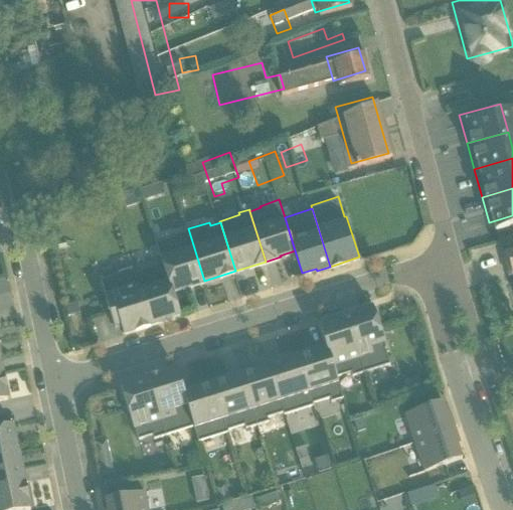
[(190,285),(204,281),(188,228),(177,232),(178,234),(158,240),(164,261),(173,290),(189,284),(190,285)]
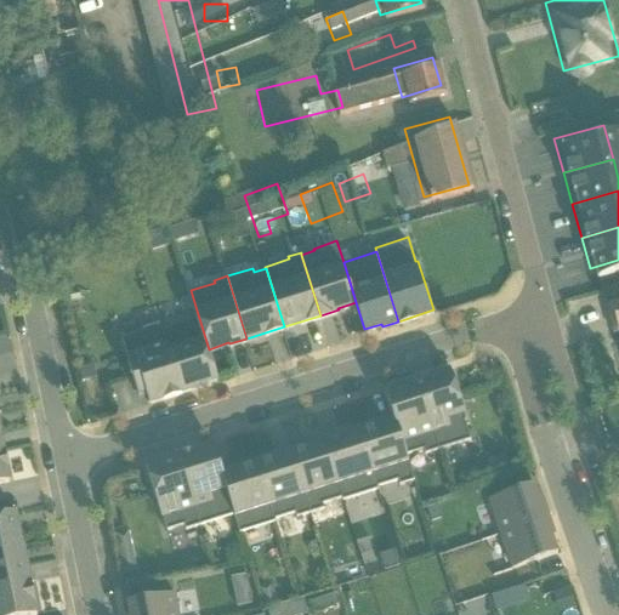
[(618,295),(600,300),(609,330),(618,326),(618,295)]
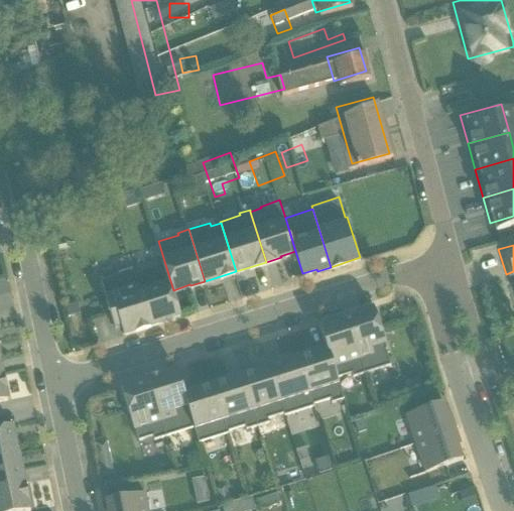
[(164,261),(134,271),(150,324),(173,316),(173,315),(181,312),(173,290),(164,261)]
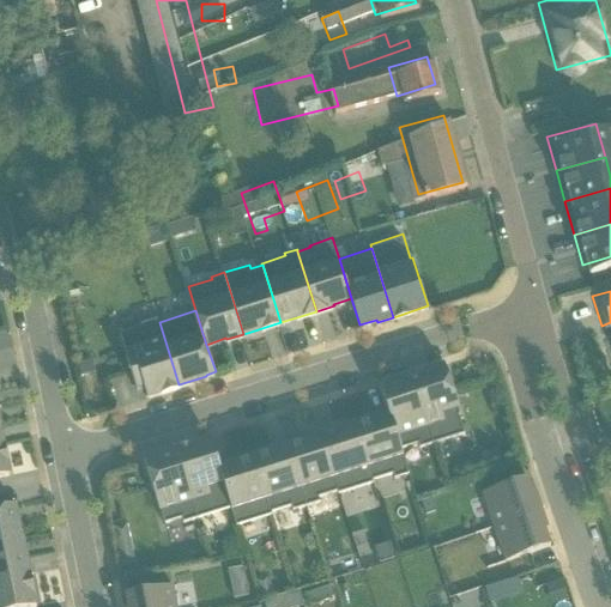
[(147,394),(179,384),(159,322),(157,315),(143,320),(144,323),(121,331),(128,354),(127,354),(137,386),(144,383),(147,394)]
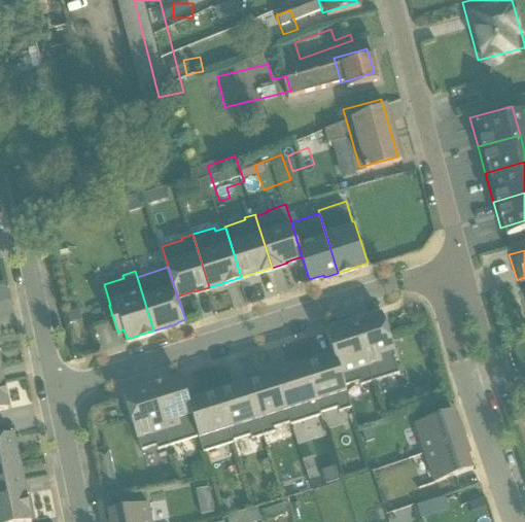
[(394,354),(396,353),(382,312),(369,316),(368,315),(354,319),(373,378),(399,370),(394,354)]
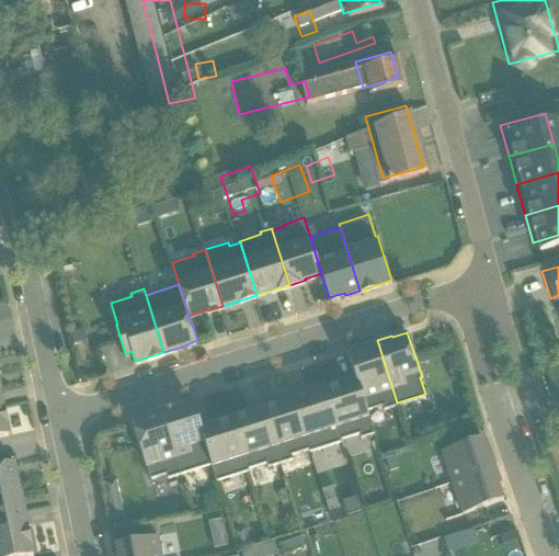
[(363,345),(348,351),(355,375),(365,407),(383,401),(385,407),(397,403),(377,340),(363,344),(363,345)]
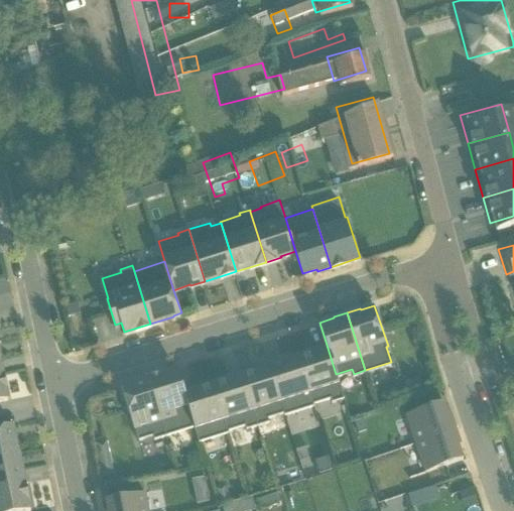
[(327,345),(298,354),(313,400),(331,395),(333,398),(343,396),(336,374),(327,345)]
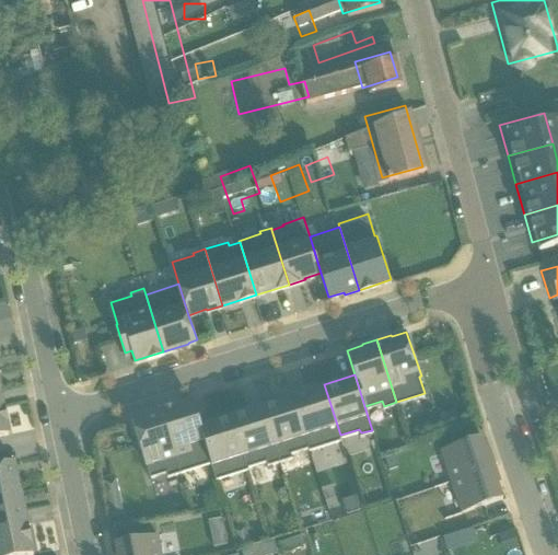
[(324,384),(293,394),(310,444),(311,447),(341,438),(340,435),(324,384)]
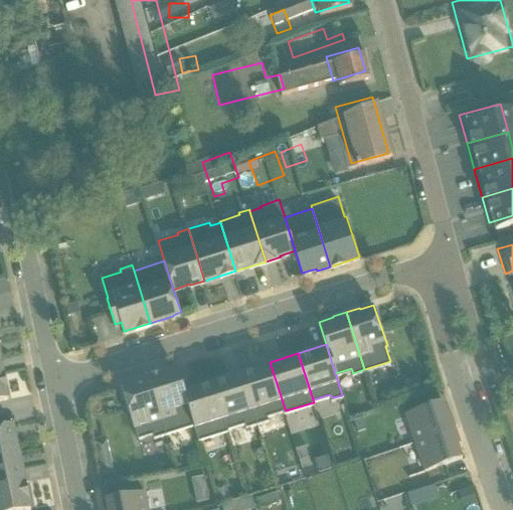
[(268,413),(285,408),(270,362),(241,371),(259,421),(270,418),(268,413)]
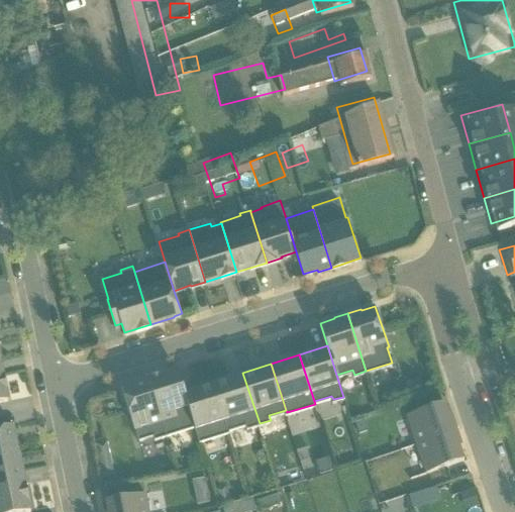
[(167,433),(196,424),(186,391),(178,368),(147,378),(167,433)]
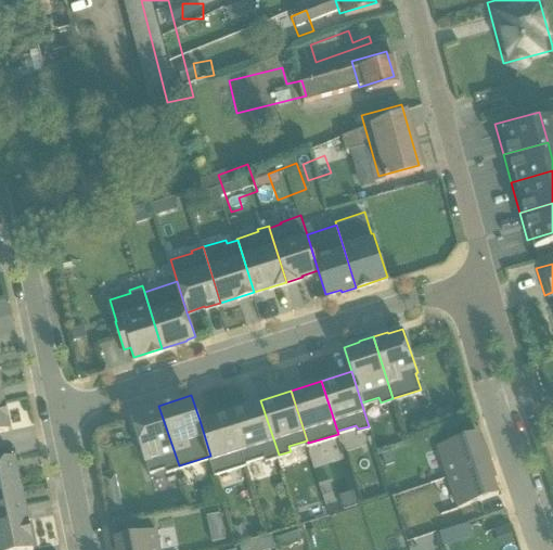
[(260,400),(230,410),(246,460),(264,455),(266,458),(279,455),(260,400)]
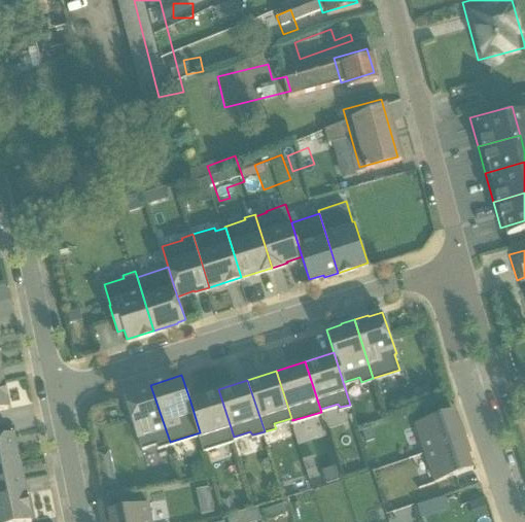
[(150,385),(124,392),(137,436),(138,435),(142,447),(156,442),(159,445),(170,442),(150,385)]
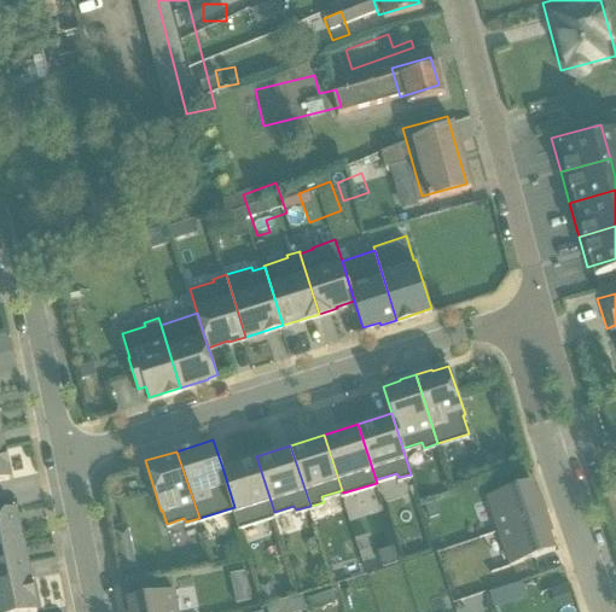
[(274,514),(274,512),(256,456),(256,455),(234,462),(236,464),(222,467),(234,507),(240,526),(274,514)]
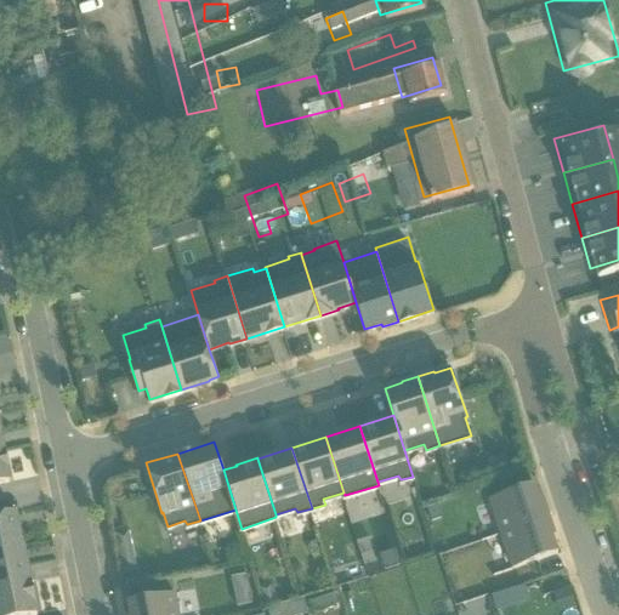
[(501,530),(549,513),(543,495),(540,496),(535,480),(489,496),(501,530)]
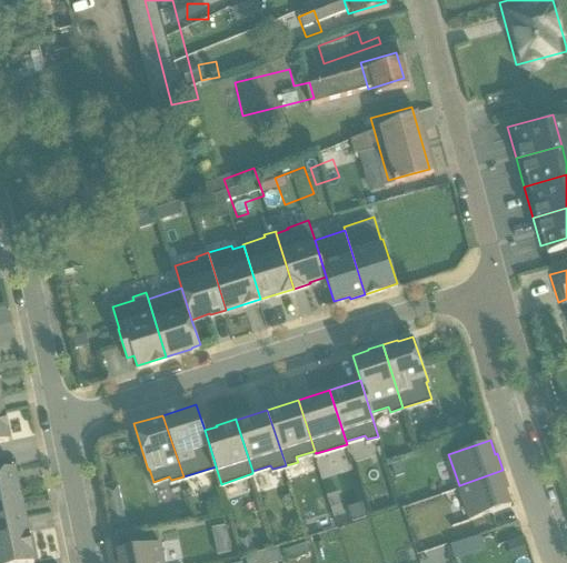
[(0,500),(21,495),(15,465),(0,468),(0,500)]
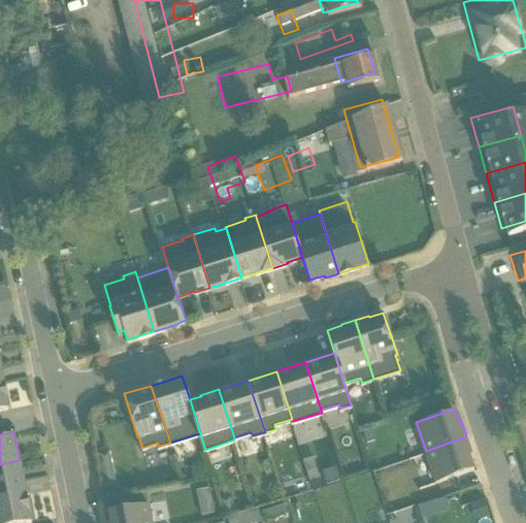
[(426,451),(435,480),(474,467),(469,453),(472,453),(466,436),(426,451)]
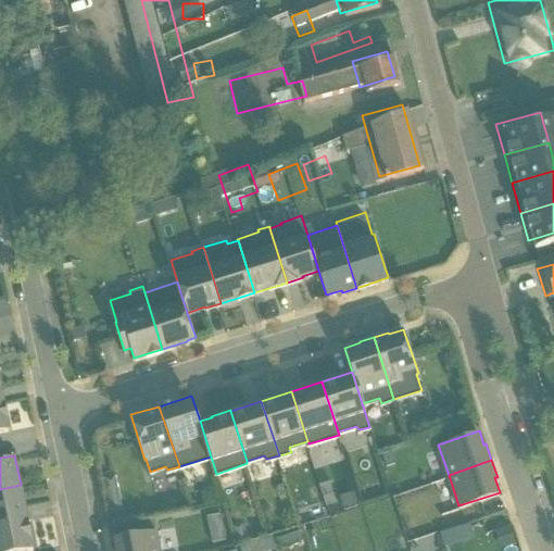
[(0,489),(0,523),(27,517),(21,485),(0,489)]
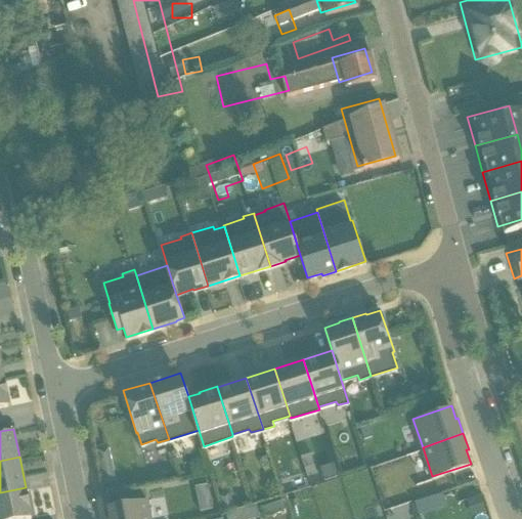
[(15,518),(31,516),(26,487),(0,492),(0,518),(15,518)]
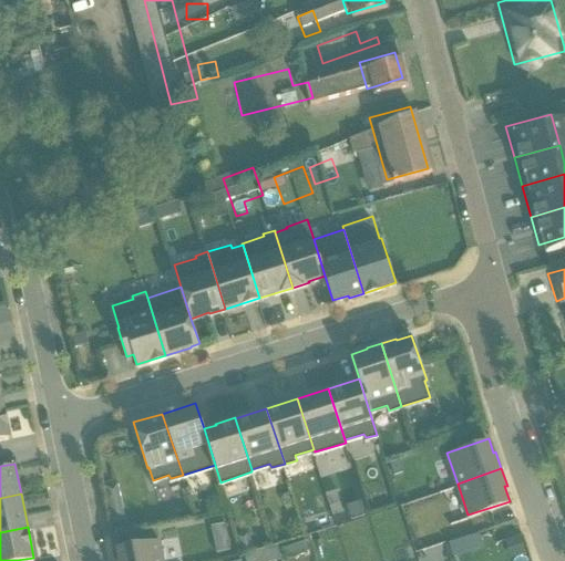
[(165,560),(161,537),(115,546),(117,560),(165,560)]
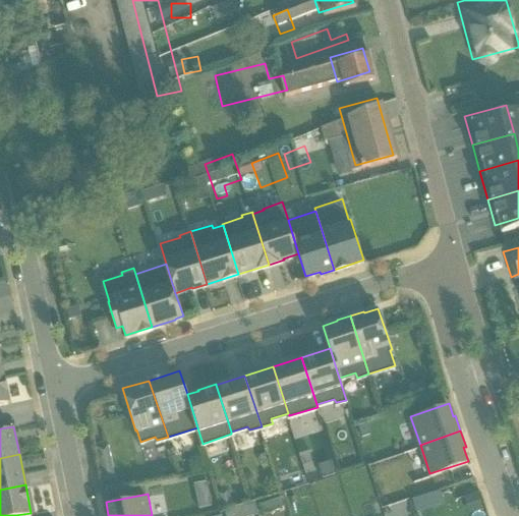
[(406,515),(428,515),(426,504),(405,507),(406,515)]
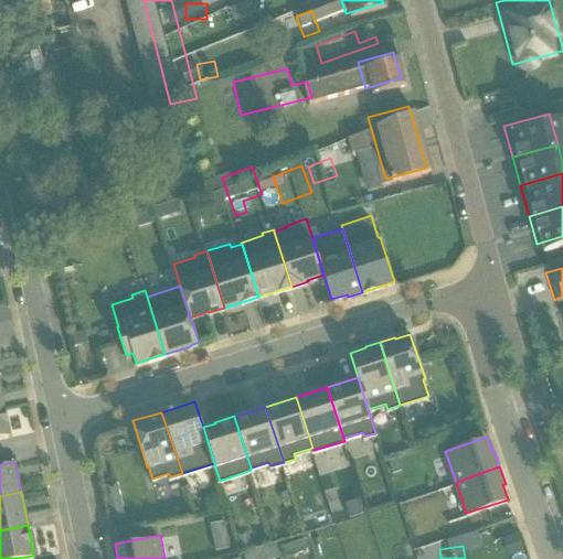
[(267,554),(267,558),(301,558),(299,547),(267,554)]
